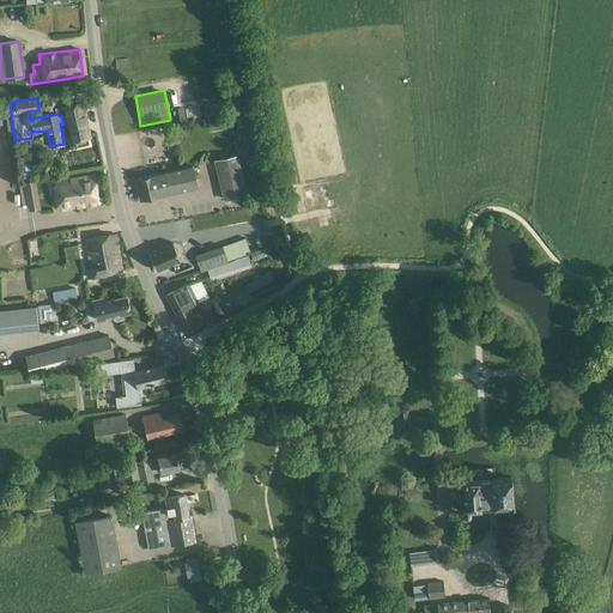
[(82,102),(64,107),(68,123),(73,141),(90,137),(82,102)]
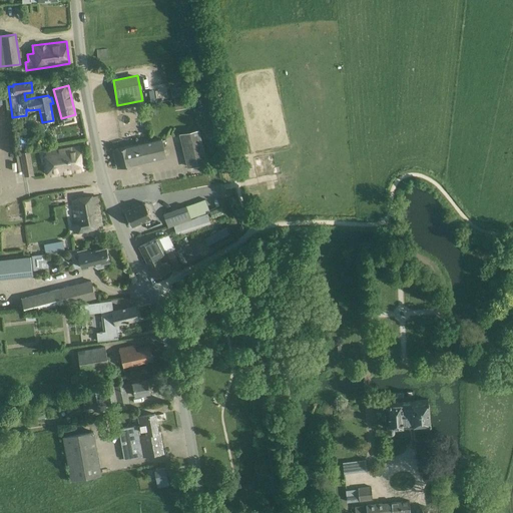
[(182,87),(172,89),(173,97),(183,96),(182,87)]
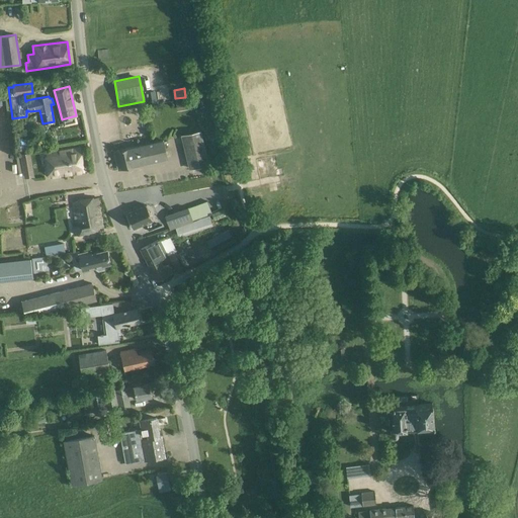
[(177,111),(195,109),(193,98),(176,100),(177,111)]
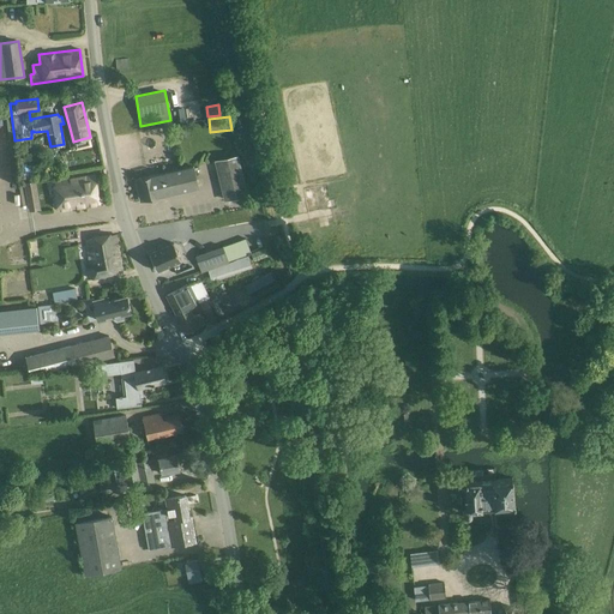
[(246,196),(236,156),(216,161),(226,200),(246,196)]
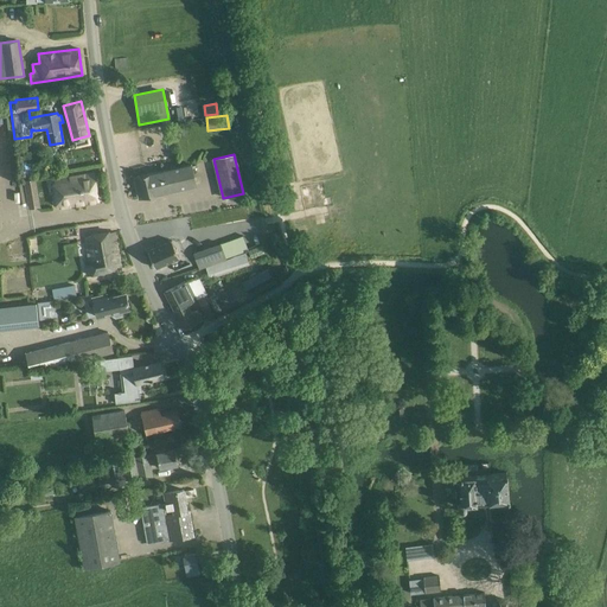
[(190,165),(149,174),(134,178),(139,199),(154,196),(154,195),(195,185),(190,165)]
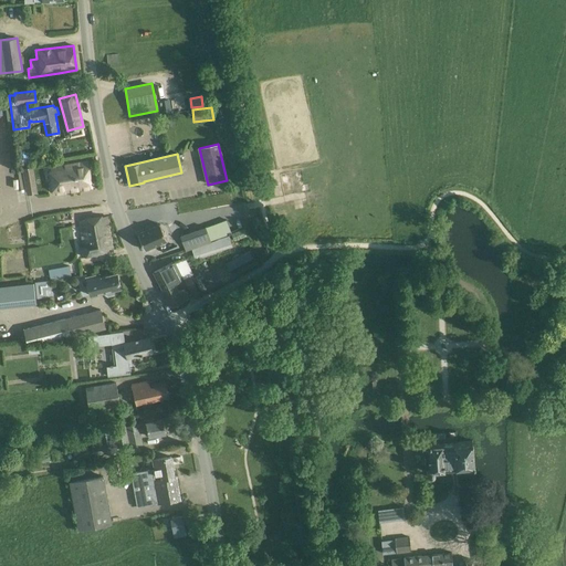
[(87,160),(51,167),(51,170),(55,192),(55,194),(92,188),(87,160)]
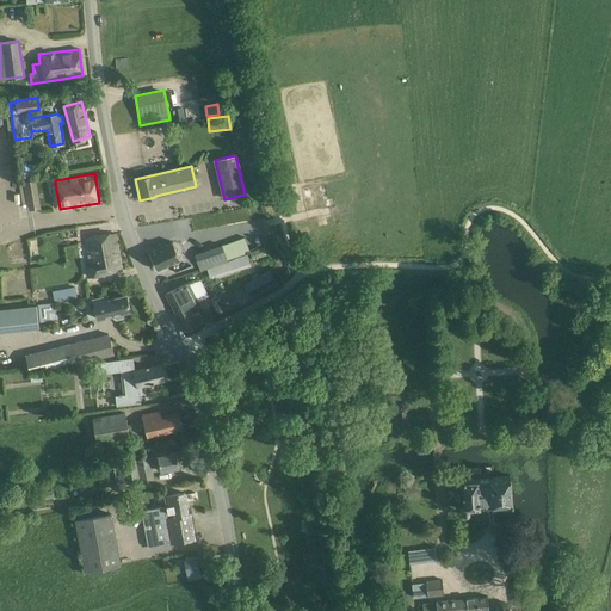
[(36,180),(18,183),(23,209),(29,208),(29,210),(41,209),(36,180)]
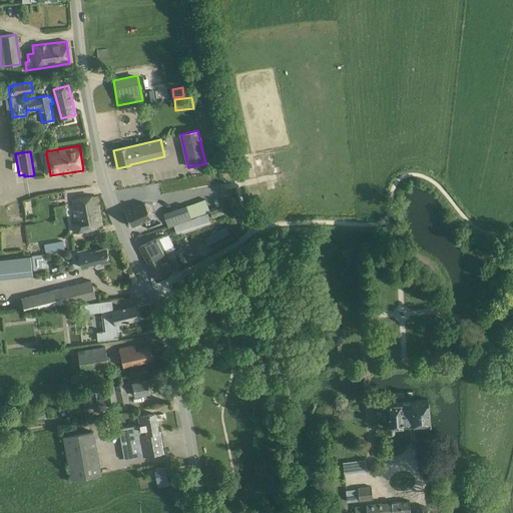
[(96,196),(71,200),(76,223),(72,224),(74,232),(102,226),(96,196)]
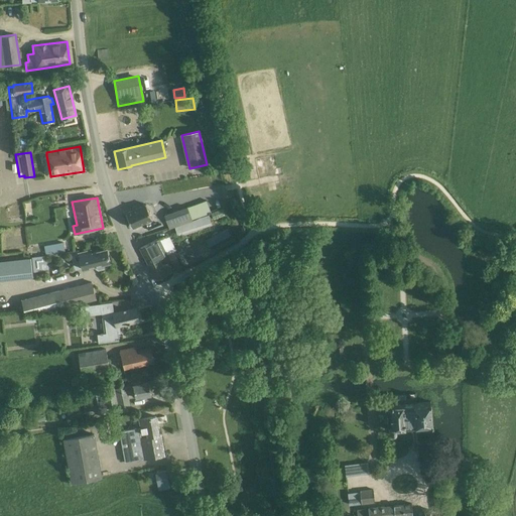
[(200,216),(210,212),(206,201),(196,205),(200,216)]
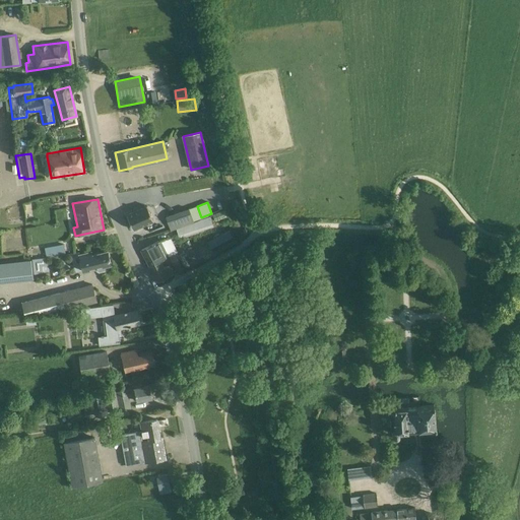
[(126,214),(133,229),(153,219),(146,204),(126,214)]
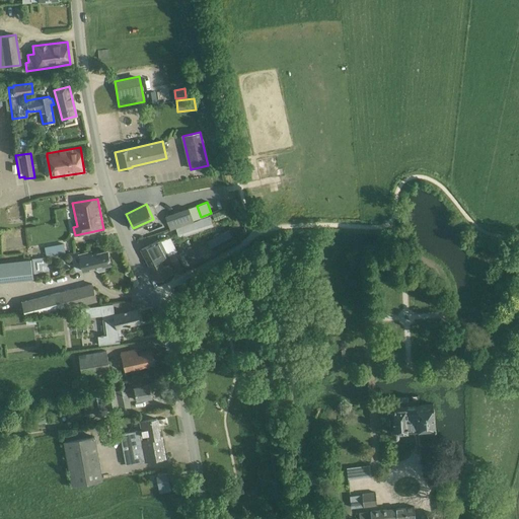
[(169,230),(193,221),(189,208),(164,217),(169,230)]
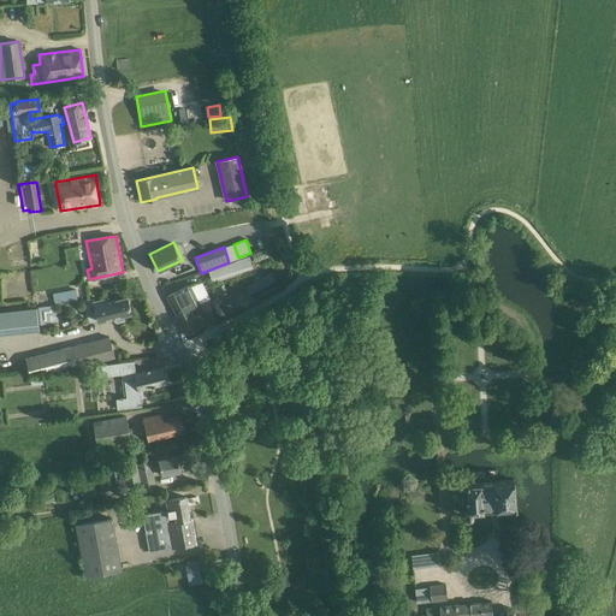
[(229,262),(201,273),(202,274),(208,272),(212,280),(218,278),(219,279),(253,268),(249,256),(237,260),(237,261),(230,264),(229,262)]
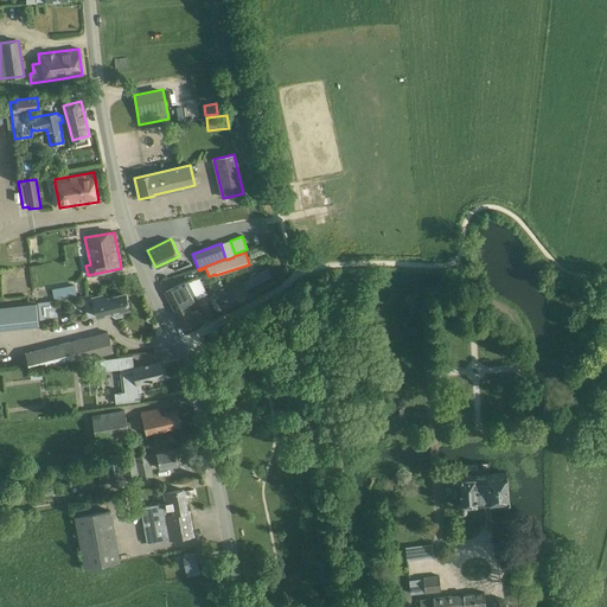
[(276,285),(267,268),(243,282),(253,299),(276,285)]
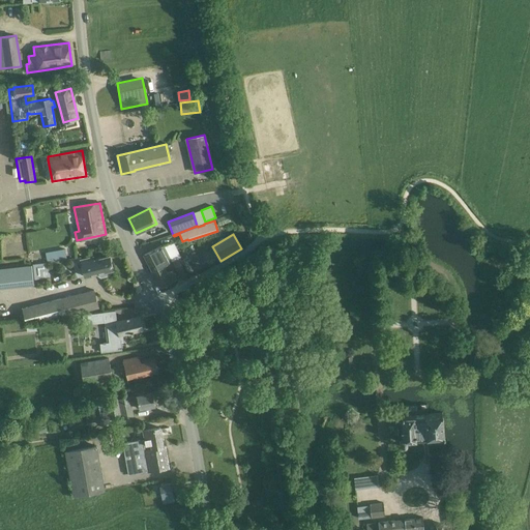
[(144,256),(152,271),(163,266),(169,263),(160,246),(144,256)]
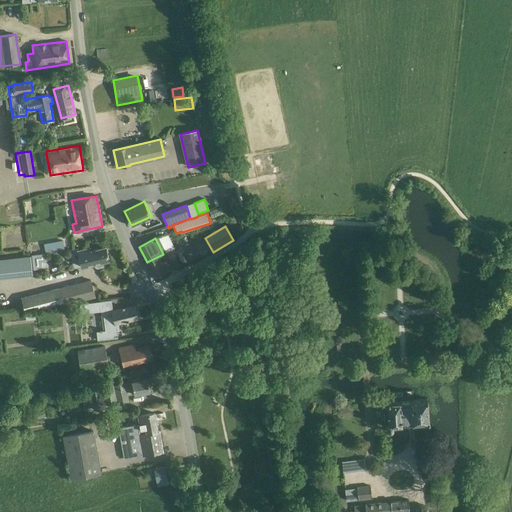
[(45,253),(55,251),(64,250),(63,240),(44,244),(45,253)]
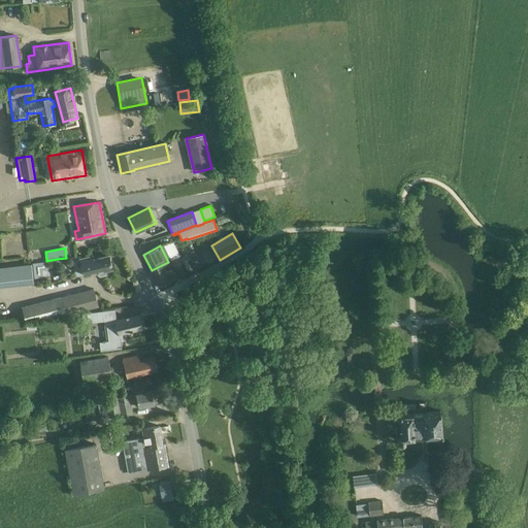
[(112,269),(109,256),(94,259),(93,257),(80,259),(85,275),(97,272),(98,275),(100,276),(109,274),(110,271),(110,269),(112,269)]
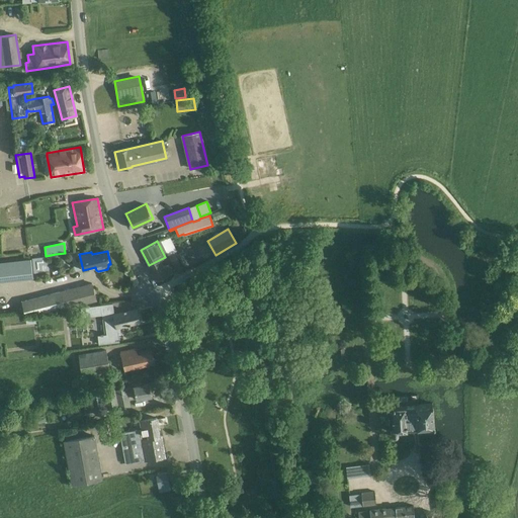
[(0,280),(35,279),(34,271),(48,270),(47,258),(0,260),(0,280)]
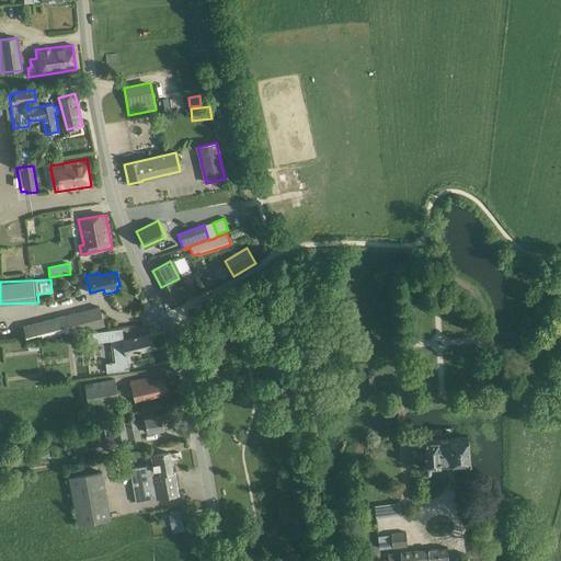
[(192,279),(185,283),(191,294),(197,290),(192,279)]
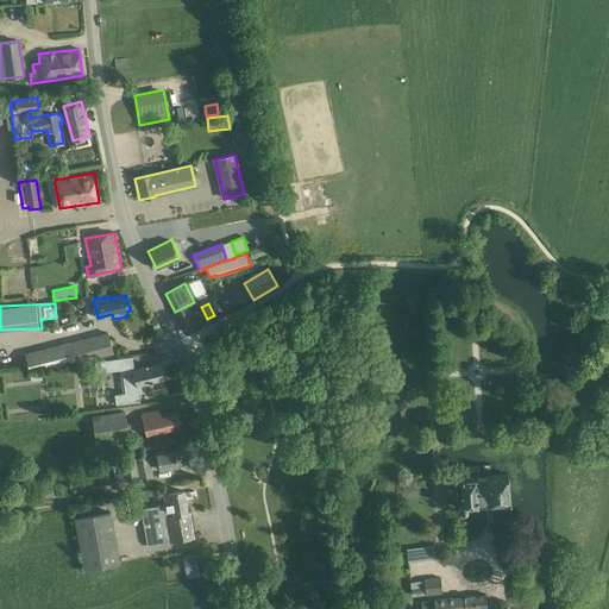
[(187,306),(175,312),(183,331),(203,321),(199,312),(192,314),(187,306)]
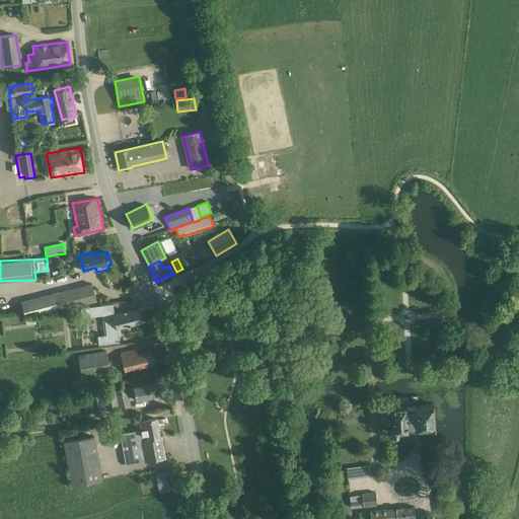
[(92,283),(21,301),(24,314),(54,311),(65,309),(97,301),(92,283)]
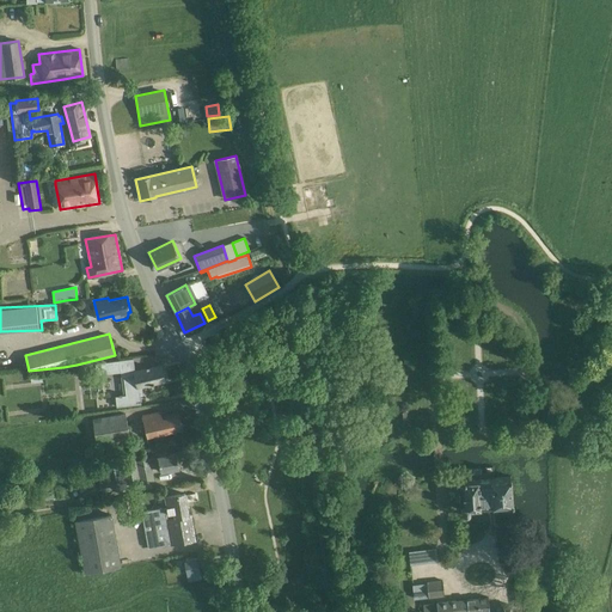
[(97,375),(117,373),(121,372),(118,360),(95,363),(97,375)]
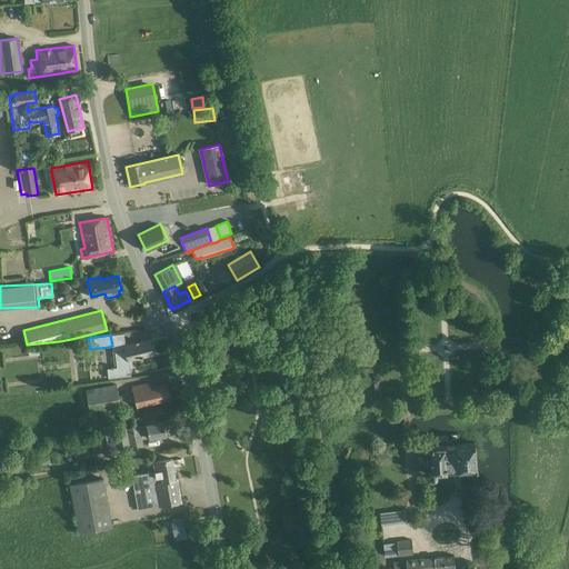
[(151,343),(150,340),(150,339),(123,346),(126,350),(116,351),(117,367),(113,367),(113,366),(110,366),(110,368),(107,368),(108,378),(131,376),(129,360),(141,358),(143,358),(142,357),(153,355),(151,343)]
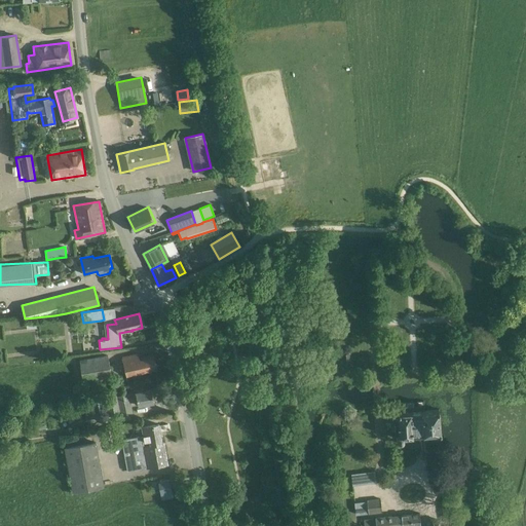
[(125,376),(142,373),(156,370),(153,354),(139,358),(138,353),(121,357),(125,376)]
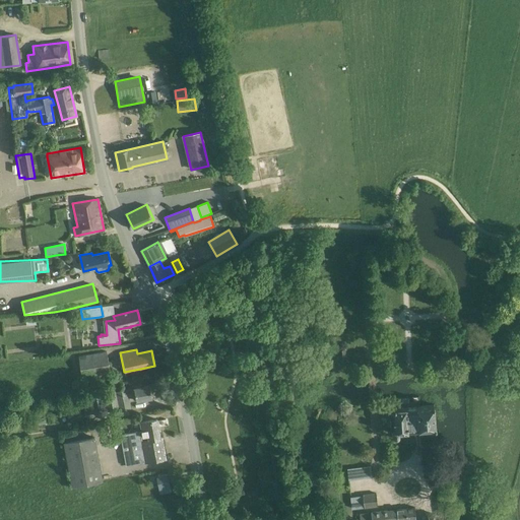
[(107,351),(78,356),(84,387),(113,382),(107,351)]
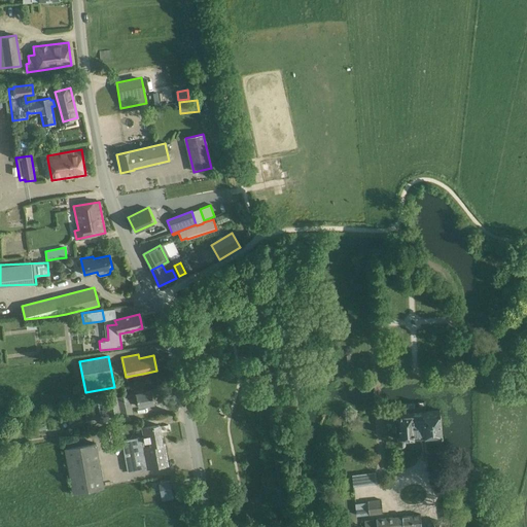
[(151,390),(143,392),(142,389),(135,390),(136,393),(97,400),(100,420),(133,414),(131,401),(137,400),(138,407),(154,403),(151,390)]
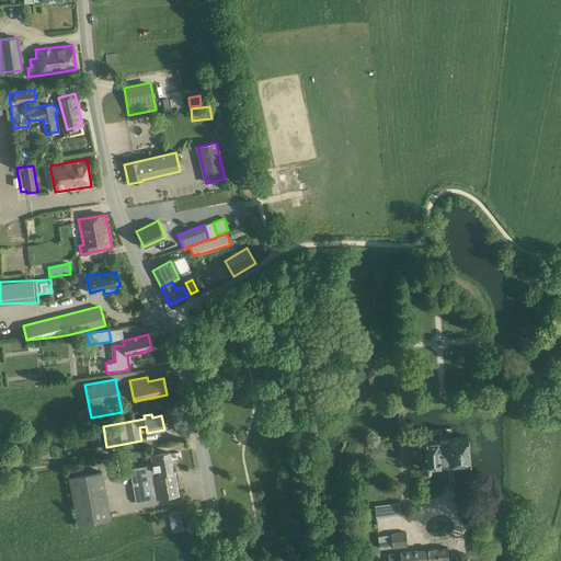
[(100,428),(81,433),(84,448),(103,445),(100,428)]
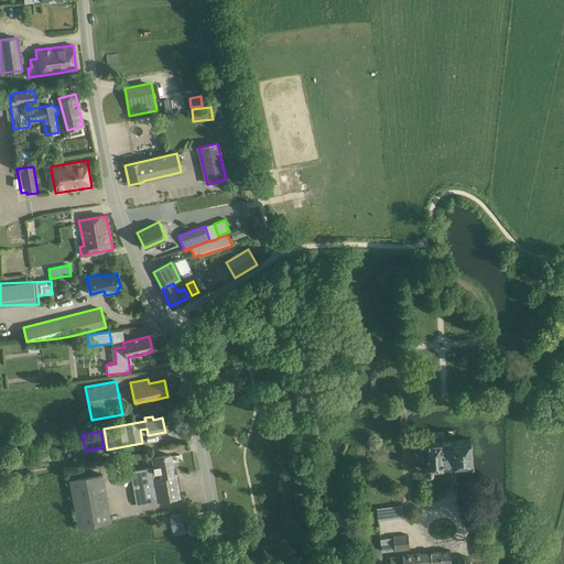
[(425,467),(425,468),(425,469),(425,470),(426,472),(427,472),(427,473),(429,473),(432,472),(433,469),(433,468),(433,467),(444,466),(453,466),(454,465),(473,464),(473,462),(470,440),(452,442),(451,442),(443,442),(442,442),(427,443),(430,465),(429,465),(427,465),(426,466),(425,467)]
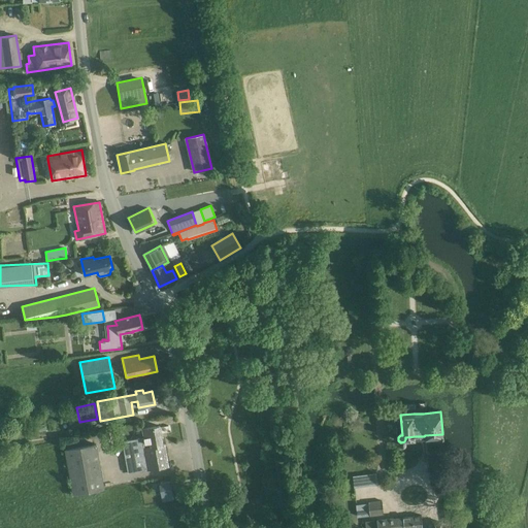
[(122,441),(128,473),(168,466),(165,446),(163,446),(160,426),(142,429),(144,437),(122,441)]
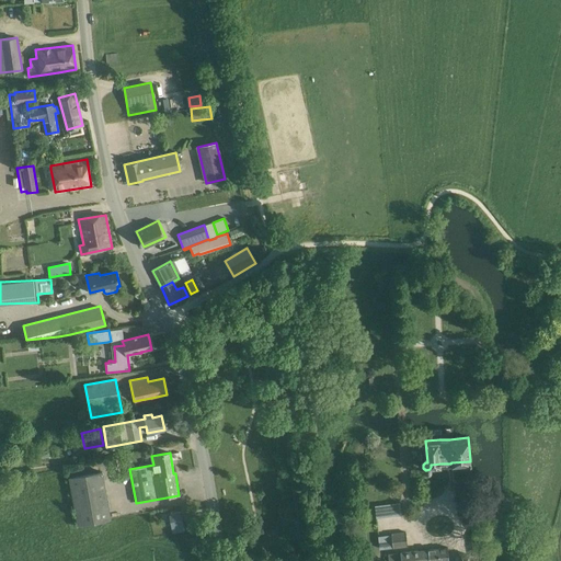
[(103,471),(68,478),(77,526),(111,519),(103,471)]
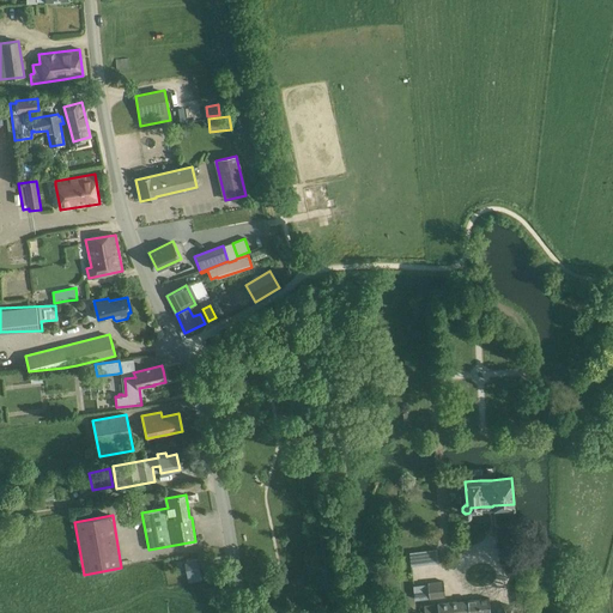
[(198,558),(184,560),(187,576),(200,574),(198,558)]
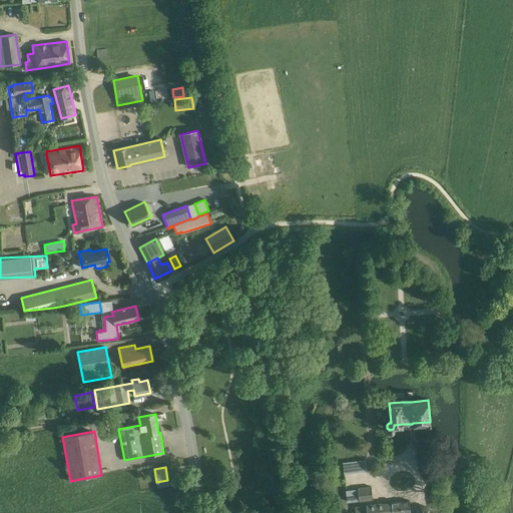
[(371,486),(358,487),(359,501),(372,499),(371,486)]
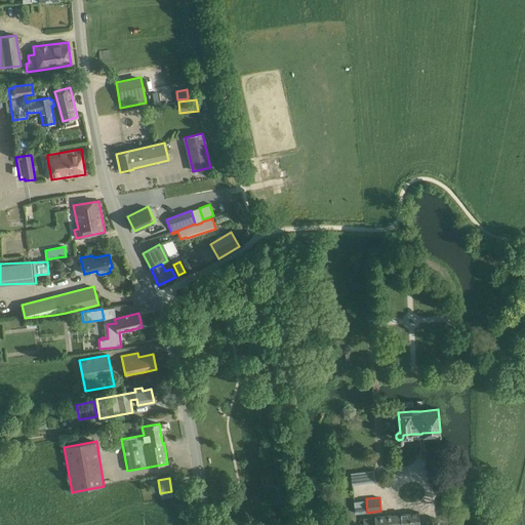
[(363,524),(417,524),(419,524),(418,513),(374,517),(363,518),(363,524)]
